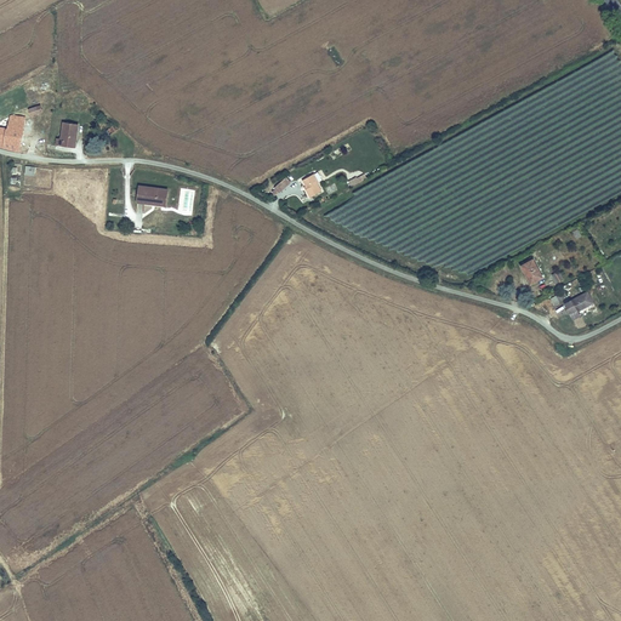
[(0,124),(0,143),(3,146),(9,147),(21,148),(27,115),(12,113),(10,126),(0,124)]
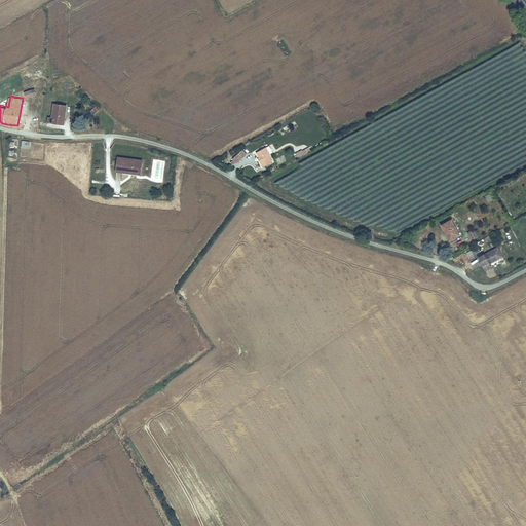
[(48,113),(47,119),(58,121),(59,117),(65,118),(68,102),(54,100),(51,114),(48,113)]
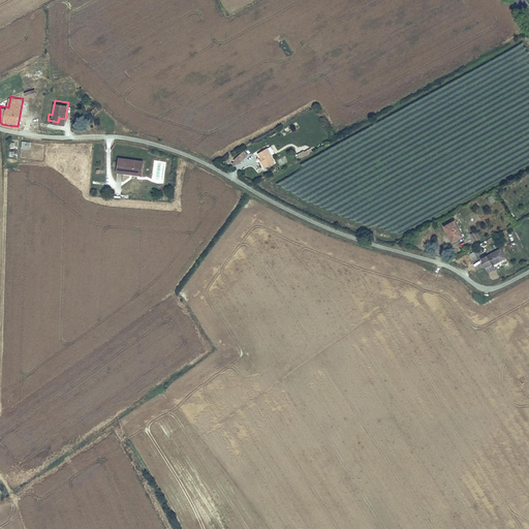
[(30,150),(30,142),(22,142),(21,150),(30,150)]
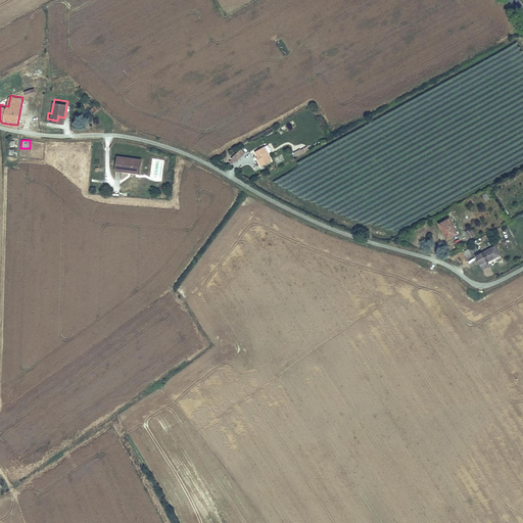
[(264,145),(254,150),(258,158),(256,159),(260,167),(270,161),(266,155),(269,153),(264,145)]
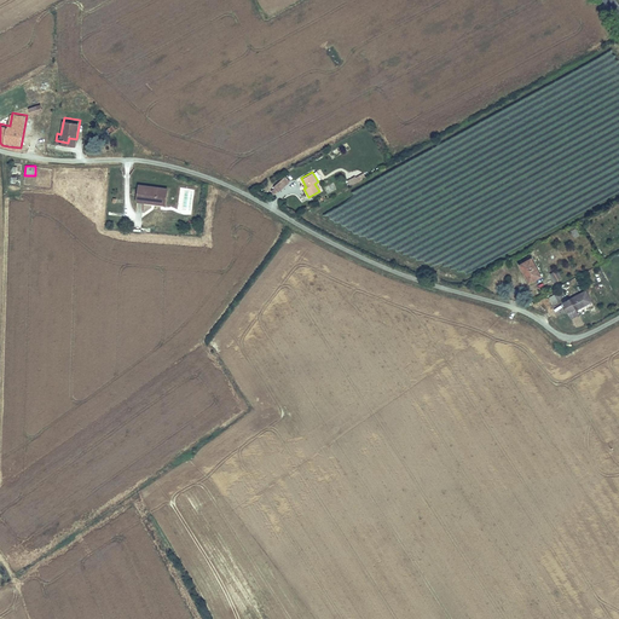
[(348,187),(365,179),(363,173),(346,181),(348,187)]
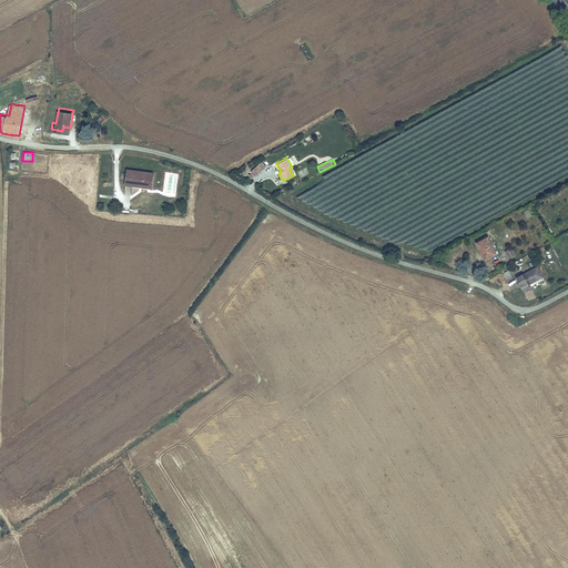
[(262,162),(246,173),(252,180),(266,168),(262,162)]
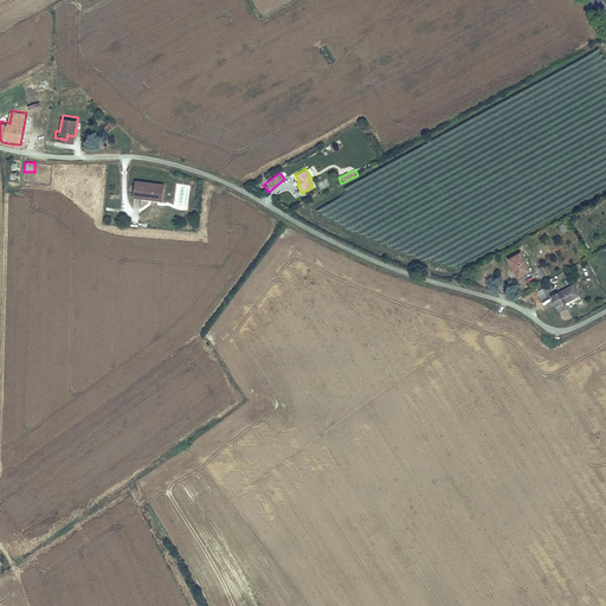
[(133,195),(147,197),(147,193),(160,194),(162,182),(135,180),(133,195)]
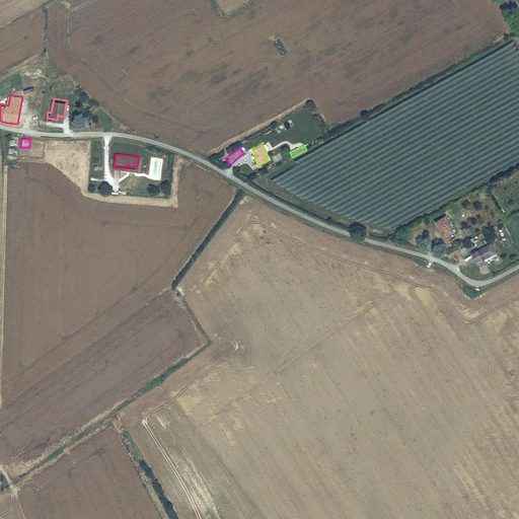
[(483,191),(478,194),(482,200),(487,197),(483,191)]
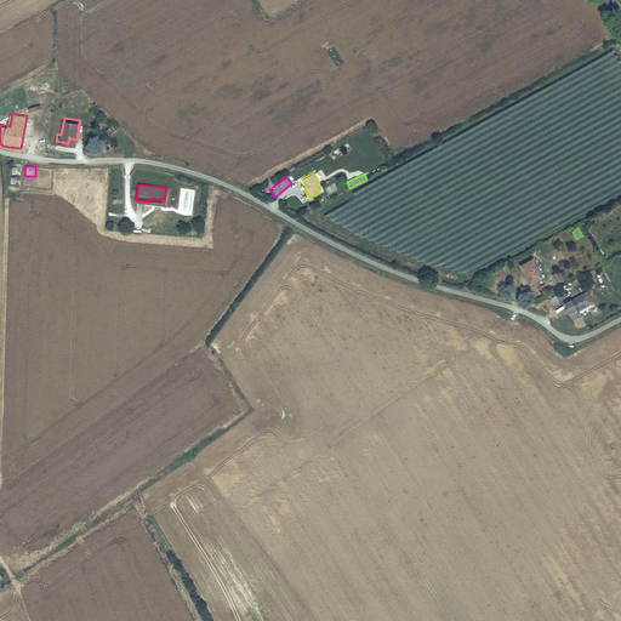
[(534,257),(522,265),(531,281),(543,274),(534,257)]
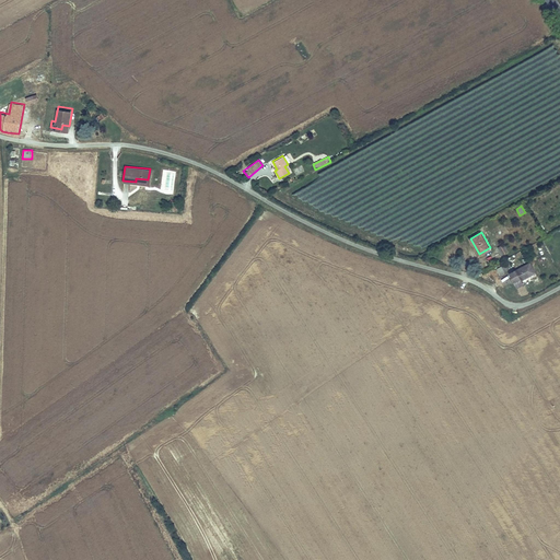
[(509,252),(504,244),(498,248),(503,256),(509,252)]
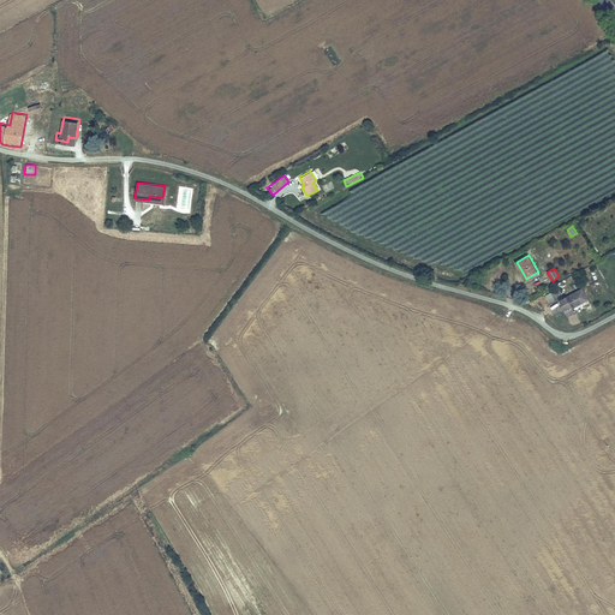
[(580,288),(559,300),(567,315),(574,311),(572,308),(586,300),(580,288)]
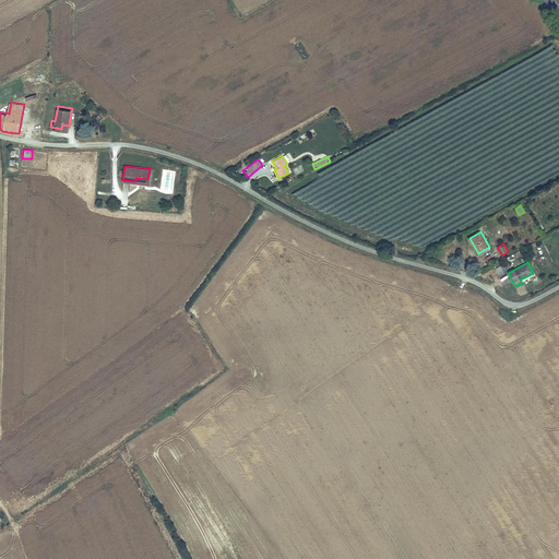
[(506,263),(495,270),(498,275),(506,271),(504,269),(508,266),(506,263)]
